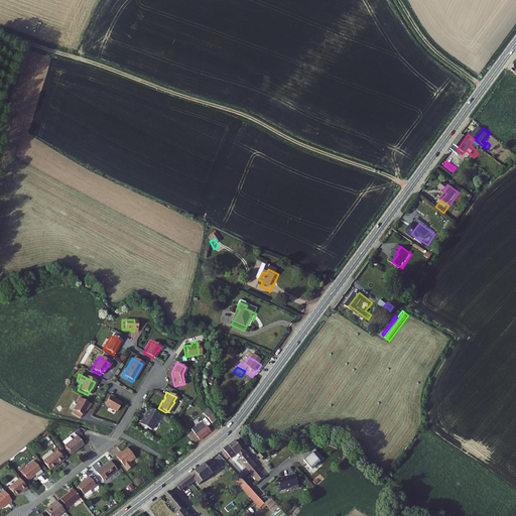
[(112,397),(108,395),(102,405),(114,412),(120,403),(112,399),(112,397)]
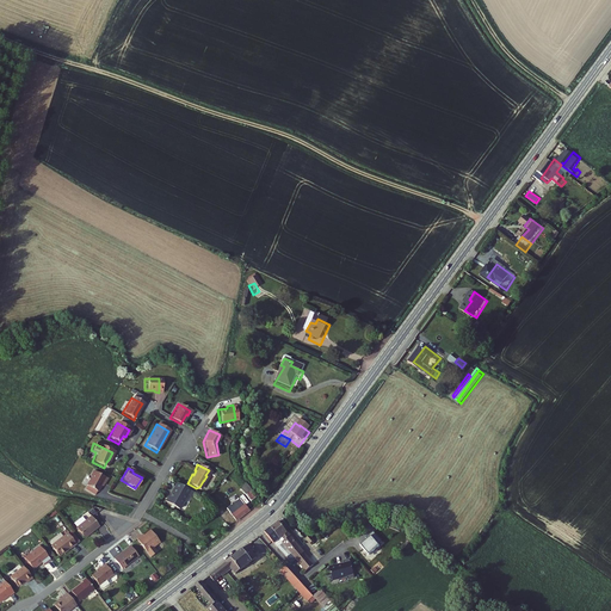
[(104,480),(91,471),(87,477),(88,477),(84,486),(94,493),(100,483),(102,485),(104,480)]
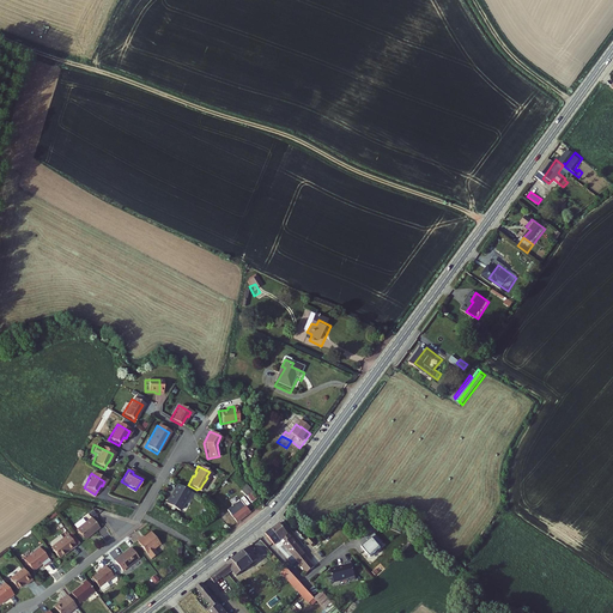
[(188,492),(175,485),(173,490),(173,491),(168,498),(167,497),(163,503),(177,511),(184,497),(188,492)]
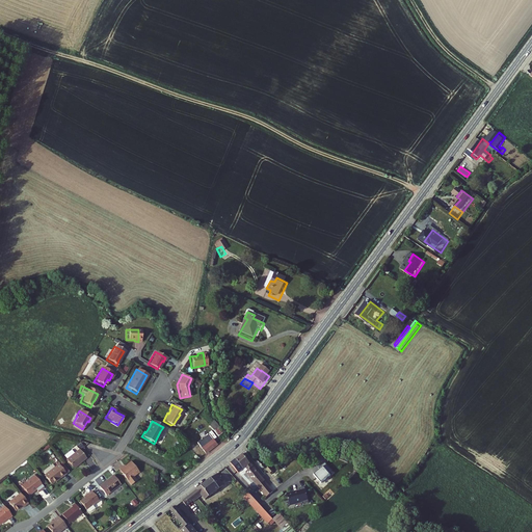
[(221,431),(217,425),(213,429),(216,434),(221,431)]
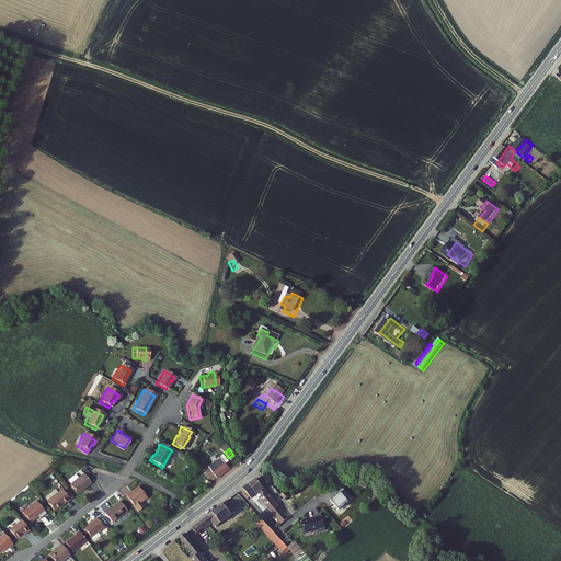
[(214,477),(226,467),(220,460),(209,470),(214,477)]
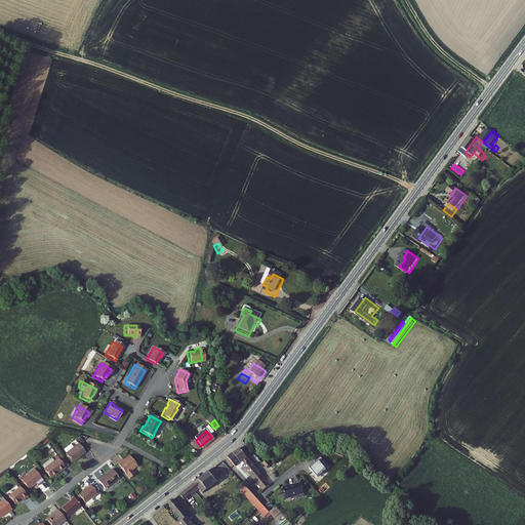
[(78,447),(77,445),(71,450),(69,447),(62,452),(71,465),(84,454),(83,454),(78,447)]
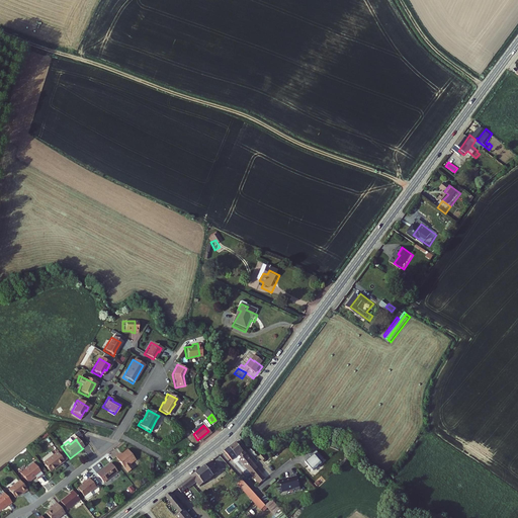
[(256,484),(262,479),(234,442),(227,447),(248,473),(256,484)]
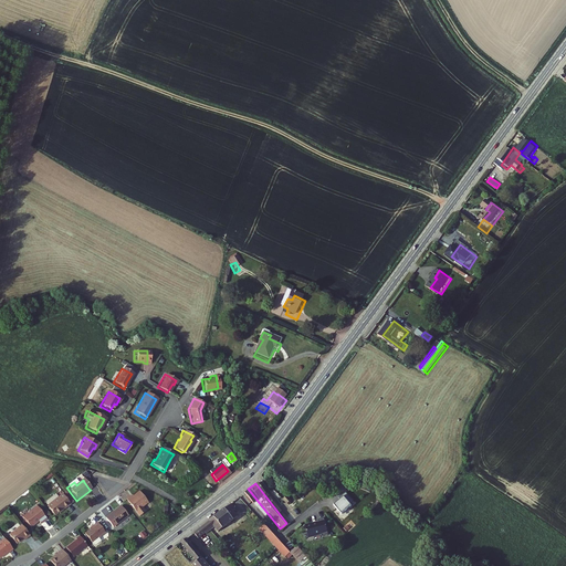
[(253,506),(266,521),(271,517),(248,489),(242,493),(253,506)]
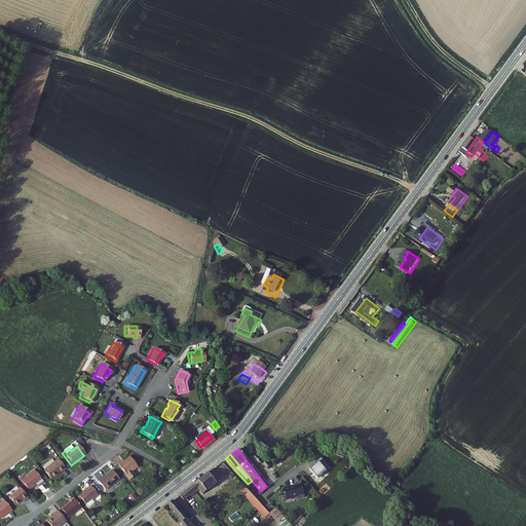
[(129,472),(135,467),(126,457),(119,463),(118,462),(115,464),(127,480),(133,476),(129,472)]
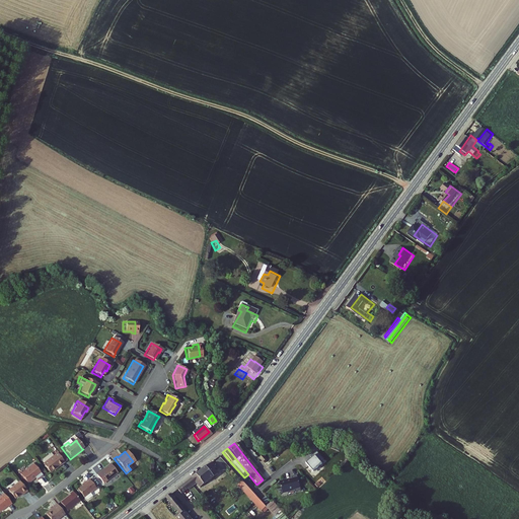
[(60,467),(63,464),(55,454),(51,458),(48,460),(46,457),(40,462),(40,464),(49,474),(59,465),(60,467)]
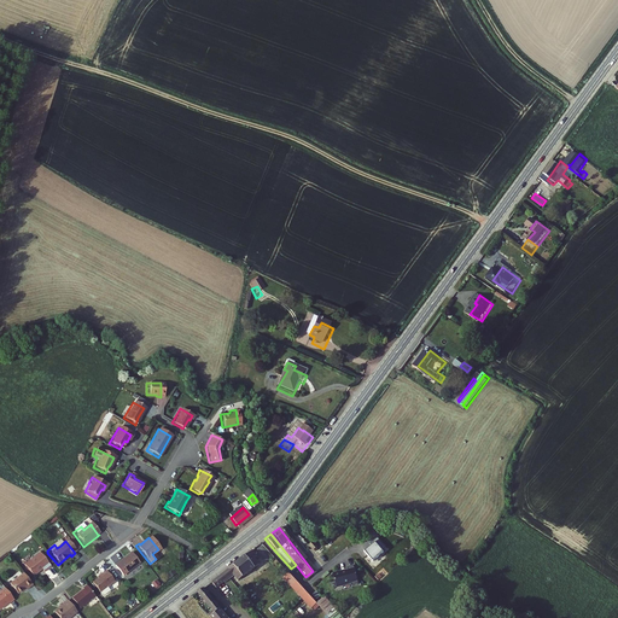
[(379,555),(383,553),(374,542),(367,548),(368,549),(361,554),(368,565),(380,557),(379,555)]
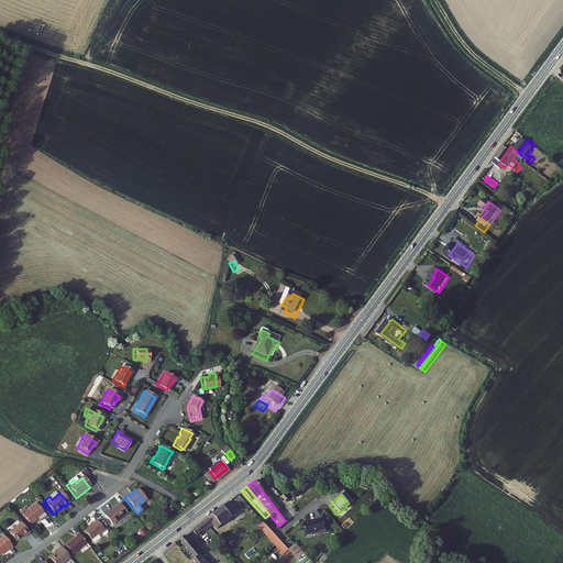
[(230,509),(233,507),(229,500),(225,504),(225,503),(206,518),(211,525),(213,529),(234,514),(230,509)]
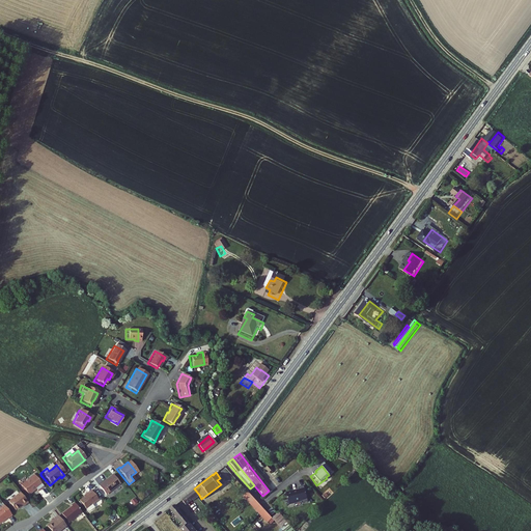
[(105,494),(119,483),(113,475),(99,485),(105,494)]
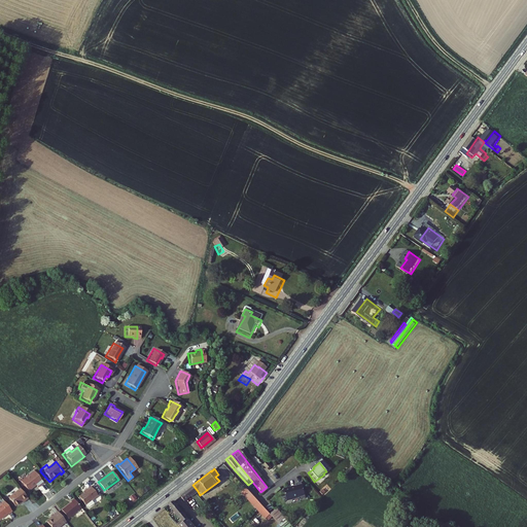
[(36,490),(42,485),(31,472),(19,483),(26,492),(33,487),(36,490)]
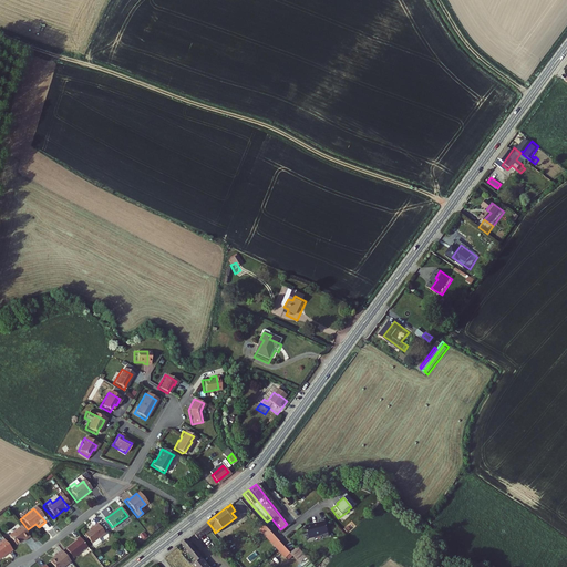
[(213,528),(207,522),(199,527),(191,534),(196,540),(205,534),(213,528)]
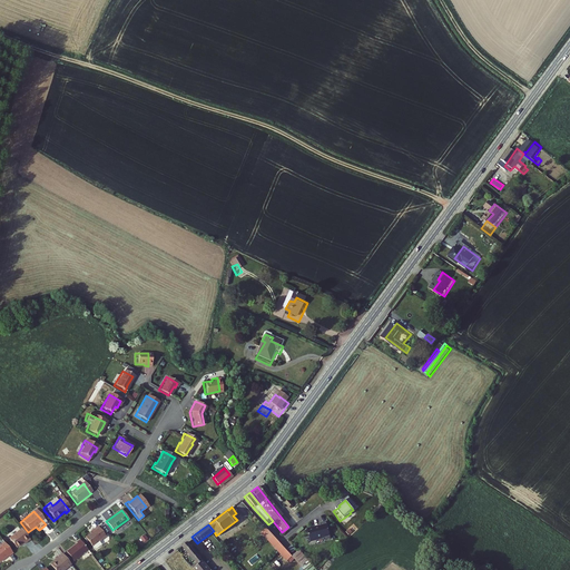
[(320,543),(326,541),(322,524),(316,526),(316,529),(311,530),(311,529),(303,531),(305,543),(318,540),(320,543)]
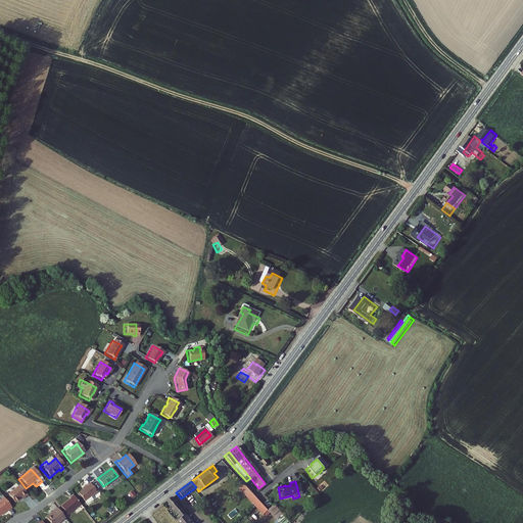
[(96,492),(89,483),(85,485),(86,486),(77,493),(83,501),(89,496),(90,496),(96,492)]
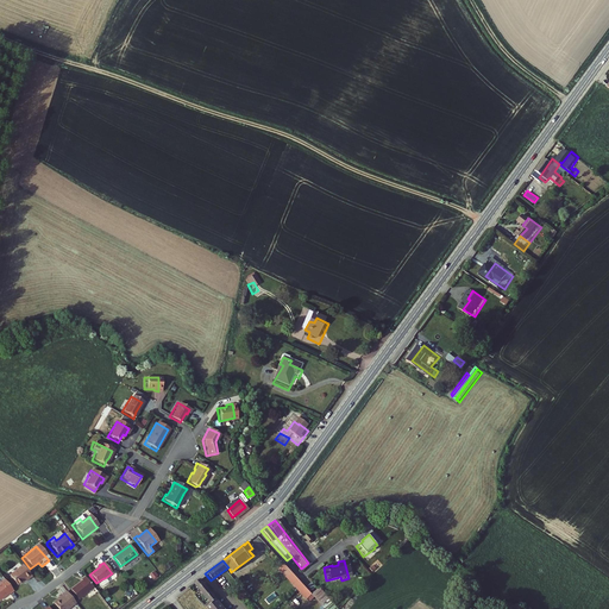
[(302,600),(307,596),(305,594),(301,589),(281,565),(276,569),(302,600)]
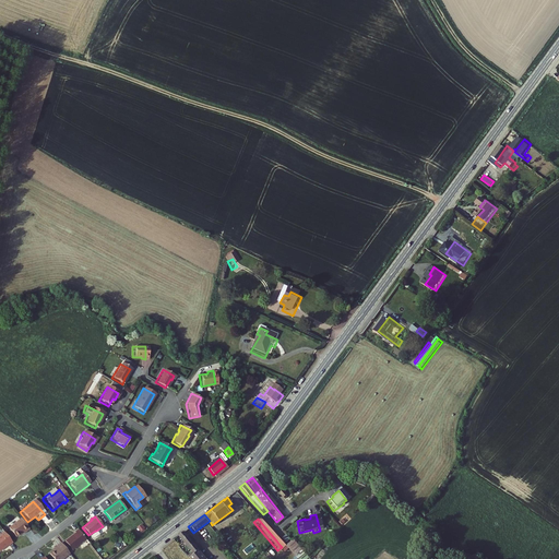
[(20,534),(22,536),(27,532),(19,521),(7,531),(13,539),(20,534)]
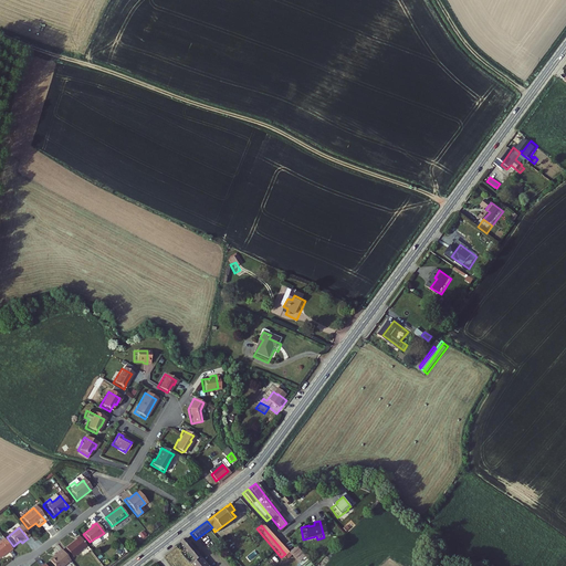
[(72,557),(86,546),(79,536),(75,540),(76,541),(65,548),(72,557)]
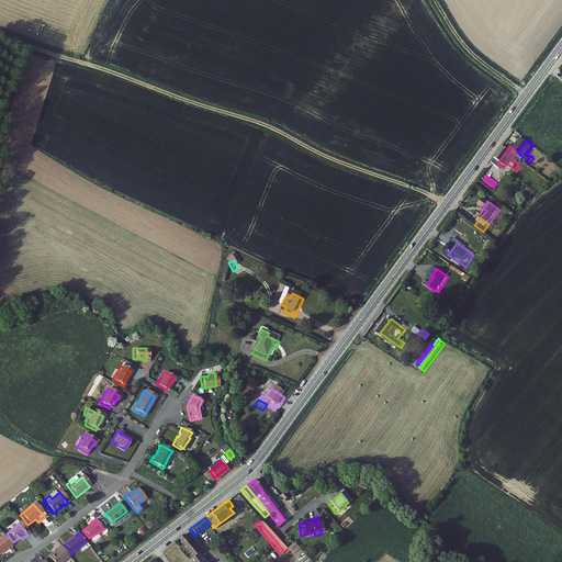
[(188,541),(182,535),(177,539),(182,546),(188,541)]
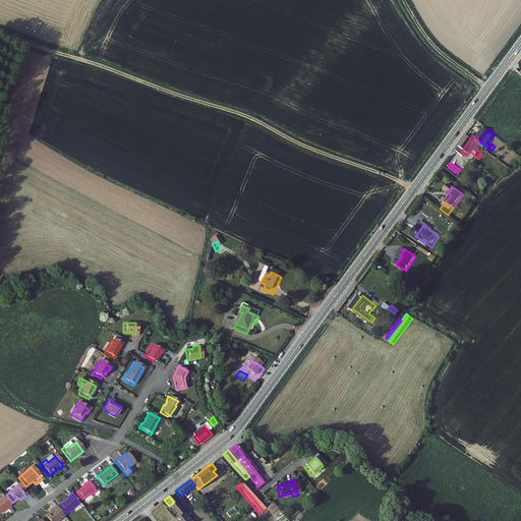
[(0,513),(5,510),(6,510),(9,507),(2,498),(0,499),(0,513)]
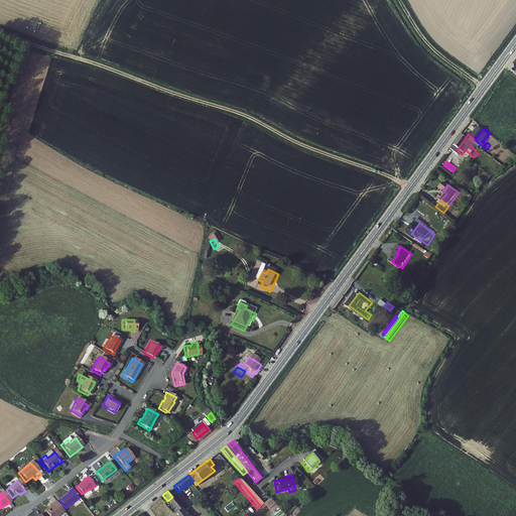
[(177,504),(172,497),(167,501),(172,507),(177,504)]
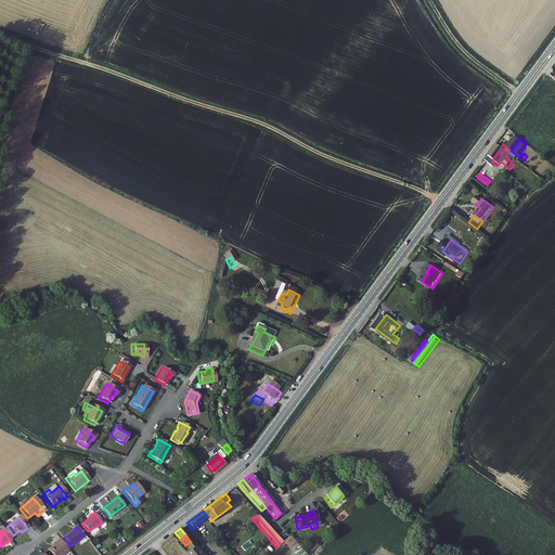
[(289,554),(296,554),(300,552),(288,537),(281,544),(289,554)]
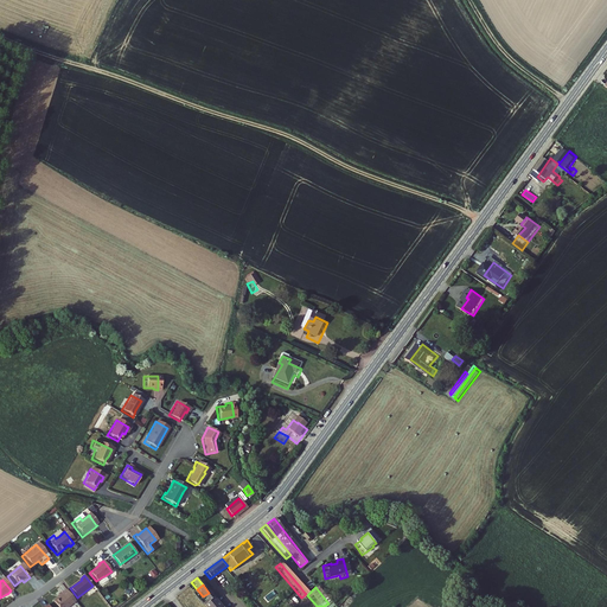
[(66,606),(75,601),(65,589),(58,595),(59,595),(52,601),(56,606),(66,606)]
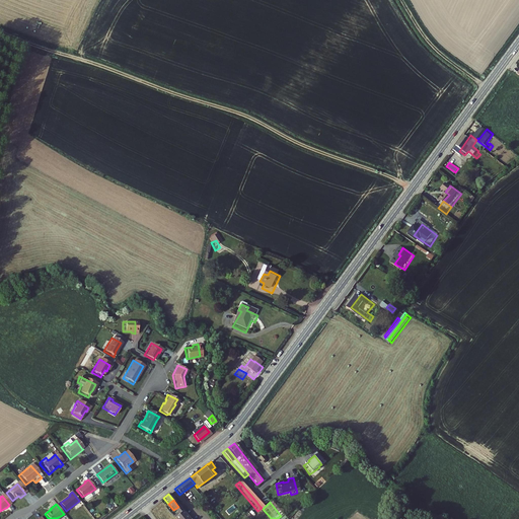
[(188,518),(178,507),(173,510),(175,512),(180,518),(188,518)]
